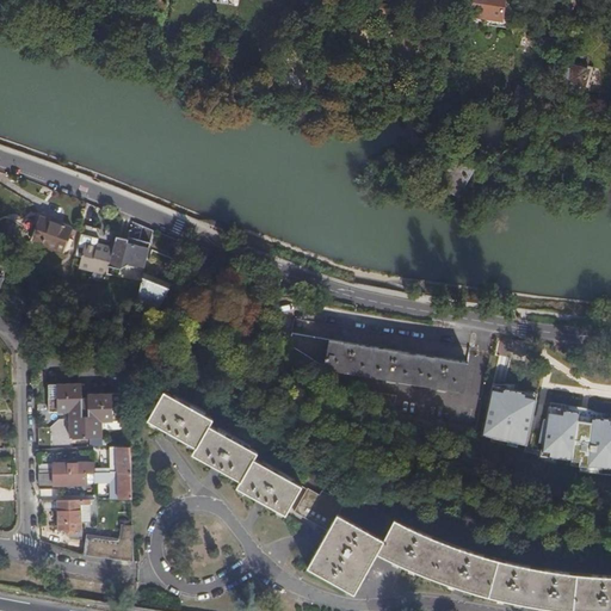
[(506,0),(475,0),(473,18),(531,28),(534,8),(506,4),(506,0)]
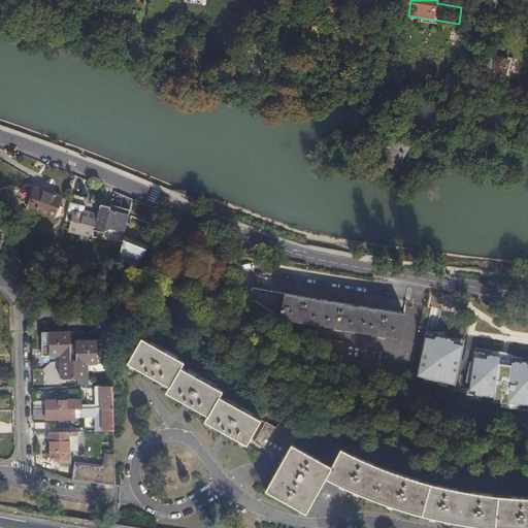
[(508,63),(496,59),(492,71),(505,75),(508,63)]
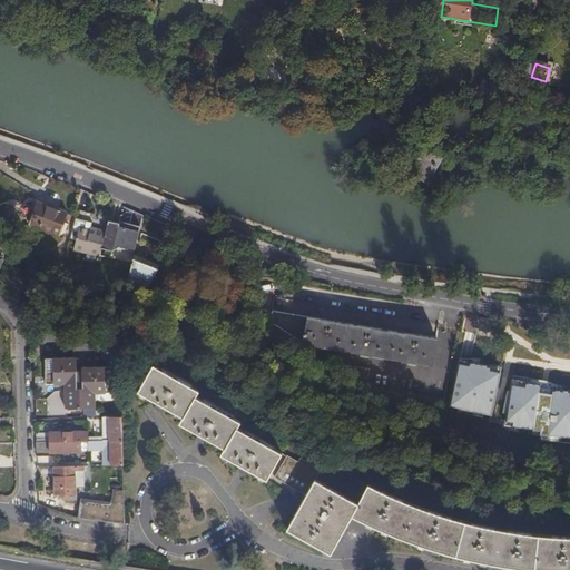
[(424,151),(411,174),(409,178),(424,187),(428,189),(429,190),(430,189),(431,187),(446,160),(426,149),(424,151)]
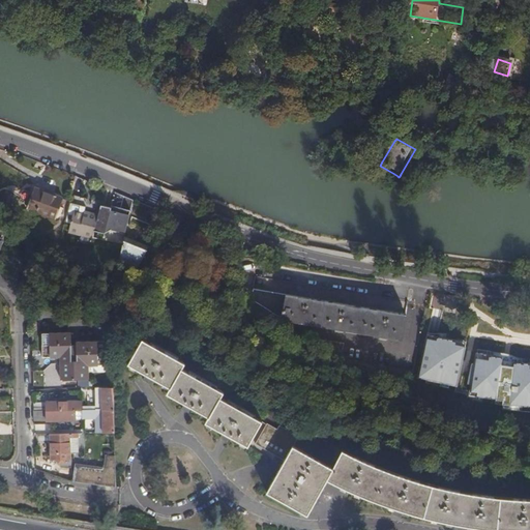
[(57,219),(62,204),(64,200),(35,188),(28,209),(57,219)]
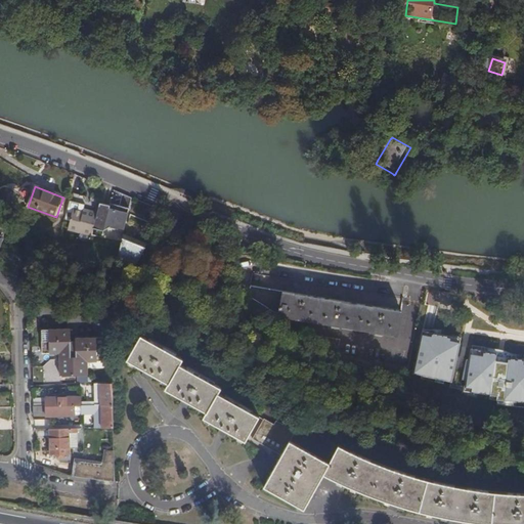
[(98,212),(68,205),(66,217),(73,219),(70,232),(93,237),(94,230),(98,212)]
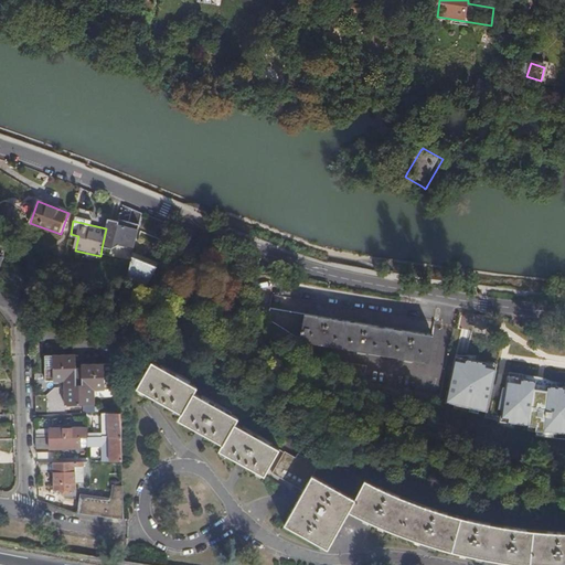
[(170,244),(178,228),(168,224),(162,240),(170,244)]
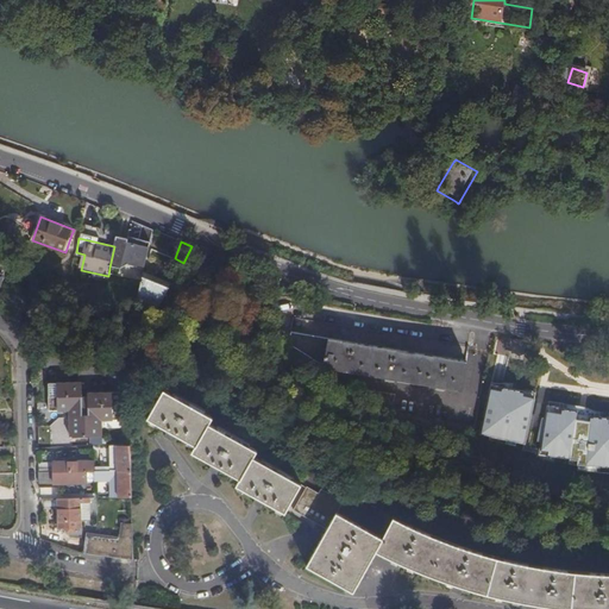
[(158,312),(173,283),(144,271),(138,303),(158,312)]
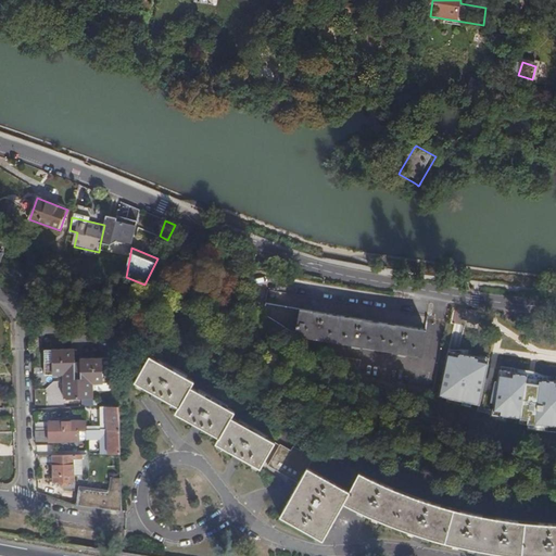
[(426,330),(266,303),(265,313),(299,336),(422,356),(426,330)]
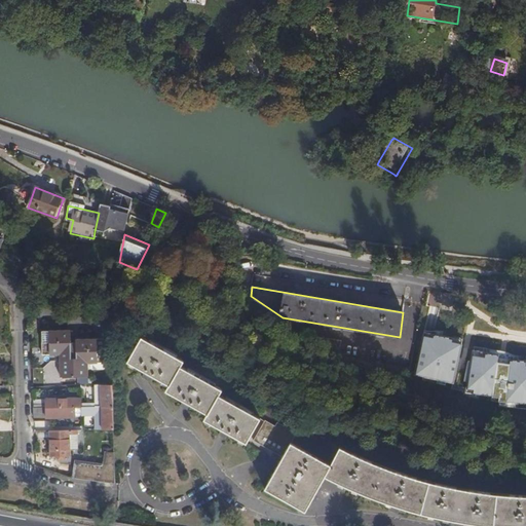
[(485,352),(485,357),(491,357),(494,322),(474,321),(472,350),(482,351),(485,352)]
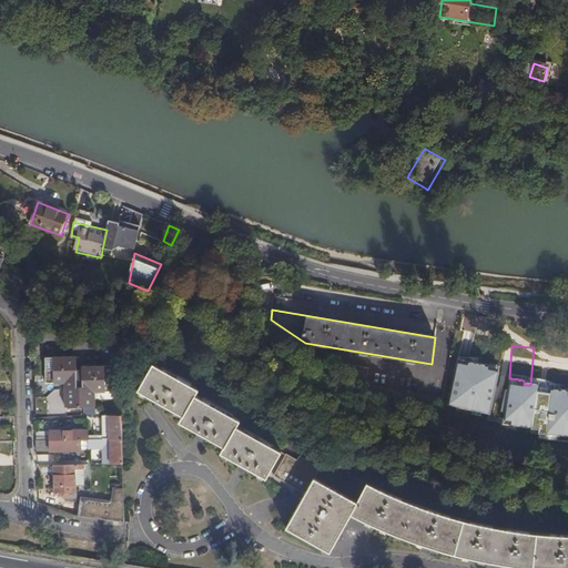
[(83,368),(83,372),(84,388),(79,389),(78,373),(78,358),(47,359),(48,385),(67,384),(67,408),(97,408),(97,394),(115,393),(114,367),(83,368)]
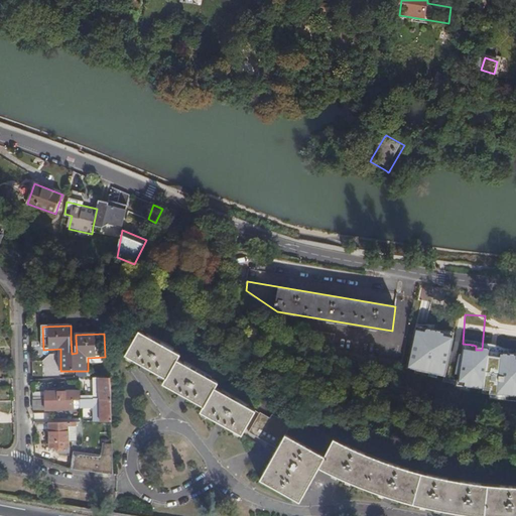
[(515,328),(508,328),(507,359),(515,359),(515,328)]
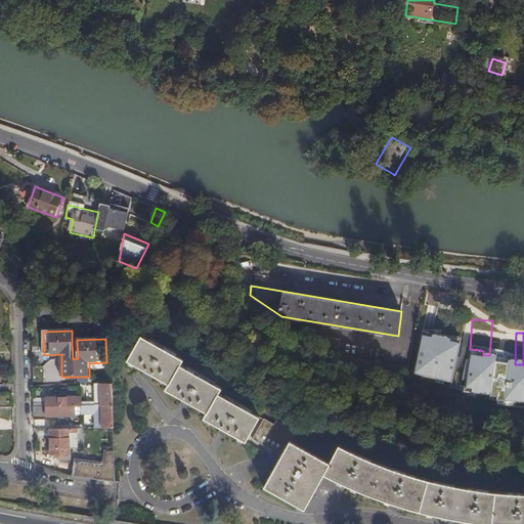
[(141,337),(136,346),(127,362),(144,373),(141,377),(148,381),(151,376),(169,386),(166,391),(183,401),(180,405),(187,409),(190,404),(207,415),(204,420),(222,429),(219,434),(226,438),(228,433),(247,443),(260,419),(219,394),(221,390),(180,365),(183,361),(183,360),(141,337)]
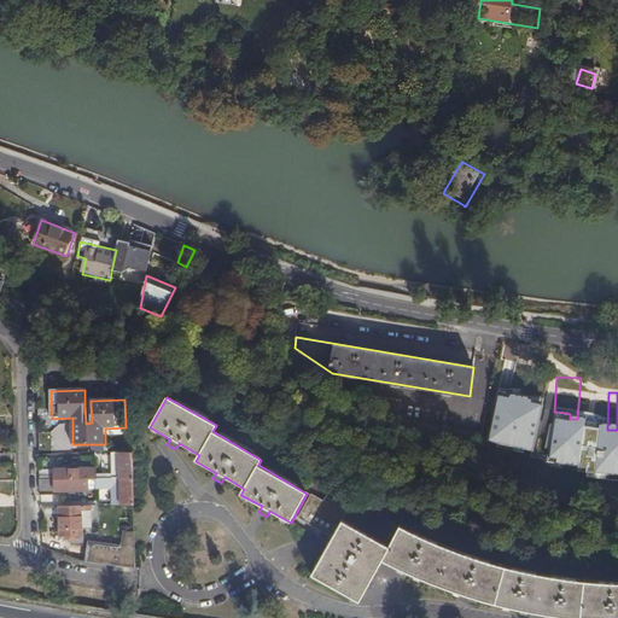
[(402,401),(386,398),(385,407),(401,409),(402,401)]
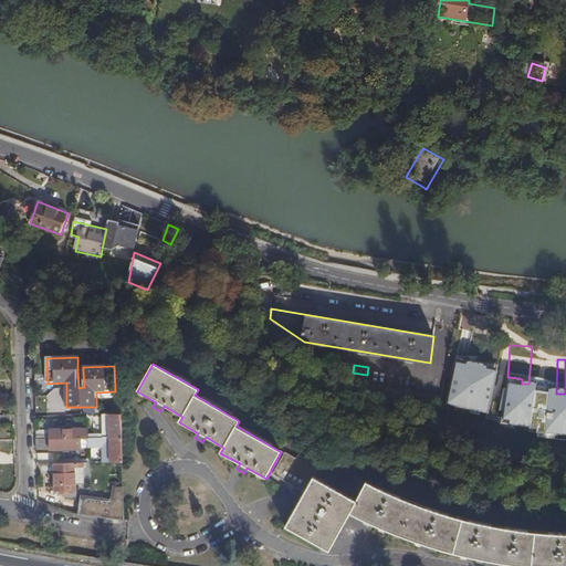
[(454,377),(446,374),(442,394),(450,395),(454,377)]
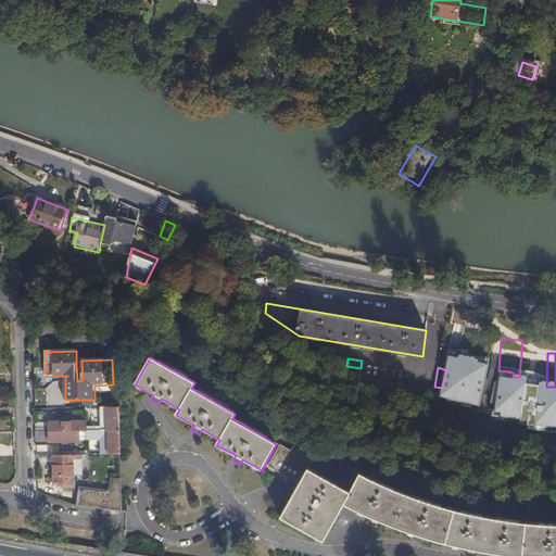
[(477,431),(481,420),(485,412),(482,409),(445,395),(441,406),(466,416),(463,426),(477,431)]
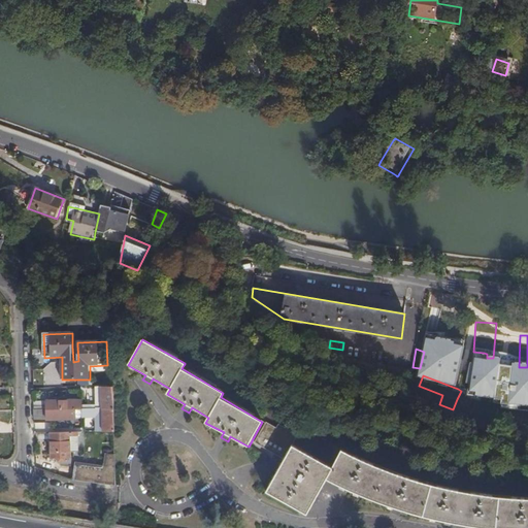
[(104,433),(116,432),(114,387),(97,388),(98,410),(103,410),(104,433)]
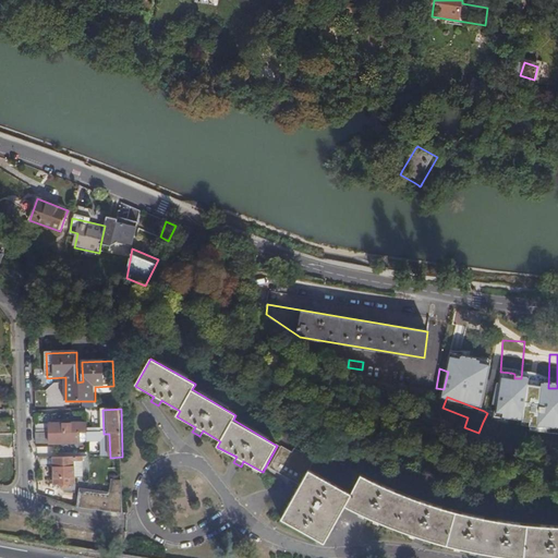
[(37,433),(37,445),(82,444),(82,434),(85,434),(85,437),(87,438),(87,441),(104,440),(104,434),(93,433),(93,424),(50,424),(50,434),(38,434),(38,433),(37,433)]
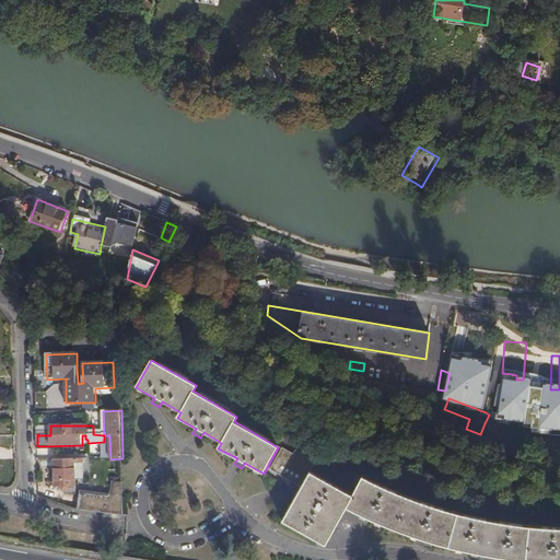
[(559,559),(559,528),(546,528),(523,526),(499,523),(498,526),(486,524),(486,521),(467,517),(446,512),(429,506),(412,501),(389,491),(375,483),(373,487),(362,480),(353,498),(311,473),(315,463),(296,452),(294,456),(283,450),(271,471),(302,489),(283,523),(327,547),(347,510),(375,523),(398,533),(417,539),(416,545),(423,547),(424,541),(445,548),(467,552),(486,557),(508,559),(559,559)]
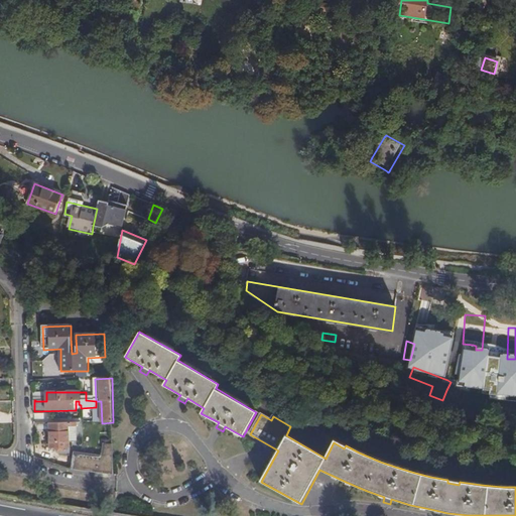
[(70,423),(50,424),(50,448),(70,448),(70,423)]
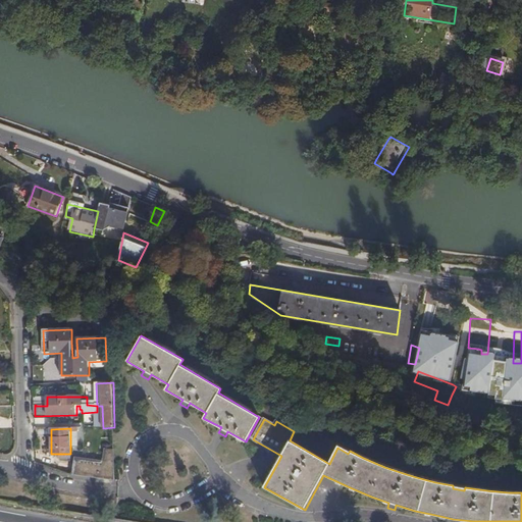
[(76,462),(74,475),(111,480),(112,466),(76,462)]
